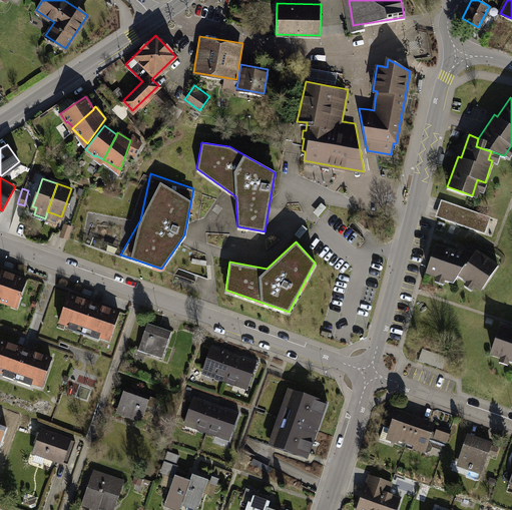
[(436,242),(427,268),(446,274),(444,278),(453,282),(457,275),(466,280),(469,276),(483,286),(498,264),(476,248),(474,251),(462,247),(461,251),(436,242)]
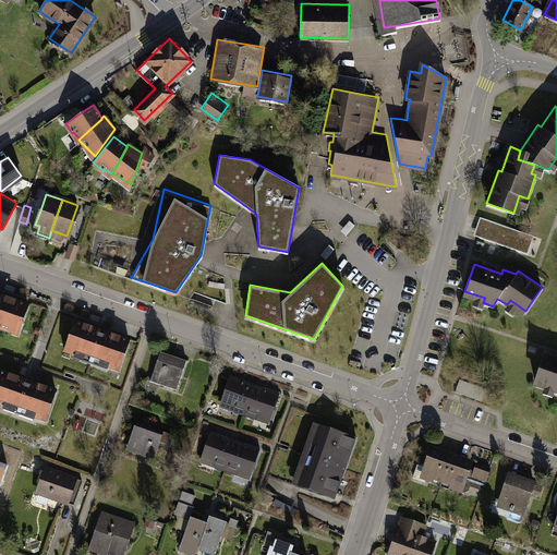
[(29,301),(0,289),(0,325),(17,333),(29,301)]
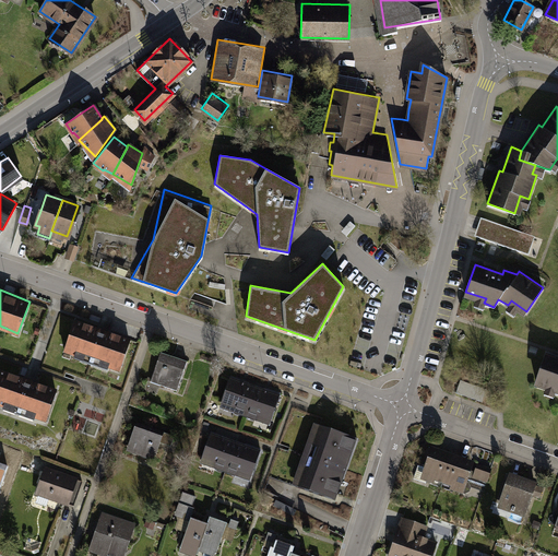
[(131,336),(74,317),(62,350),(119,369),(131,336)]
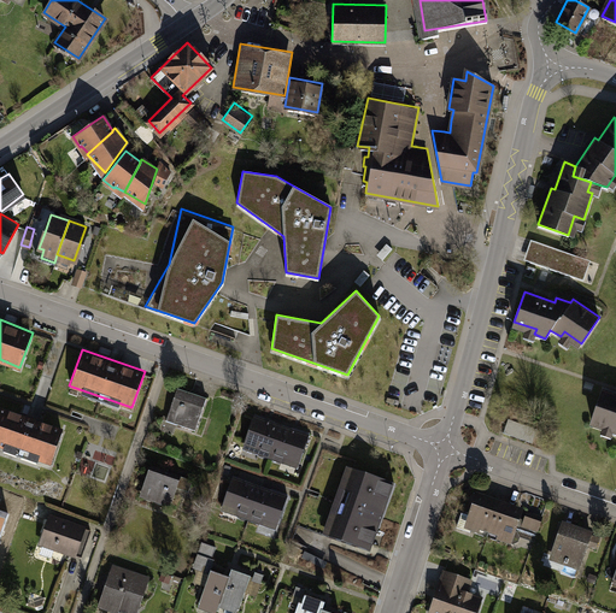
[(176,385),(165,418),(194,428),(206,396),(176,385)]
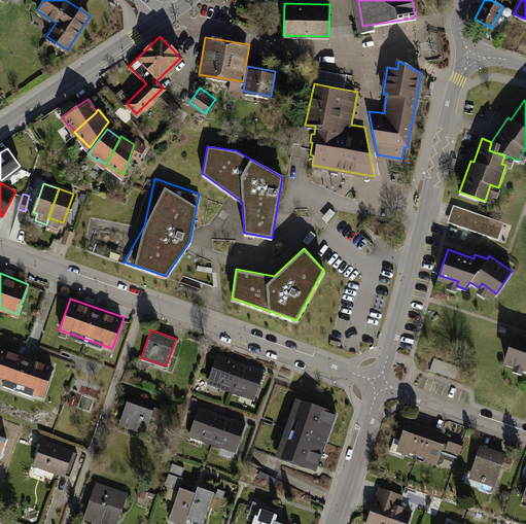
[(525,336),(514,332),(504,357),(524,364),(522,369),(525,370),(525,336)]
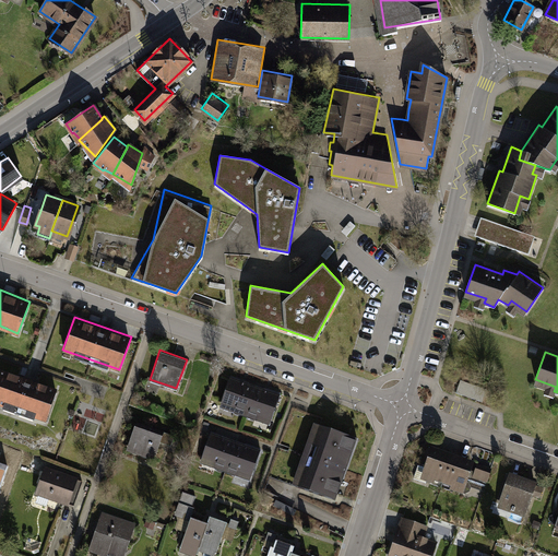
[(56,386),(0,365),(0,401),(45,417),(56,386)]
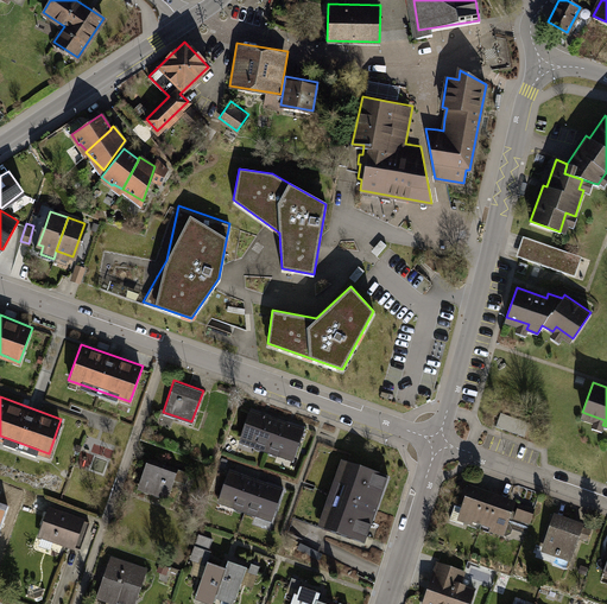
[(277,415),(250,406),(238,440),(265,450),(277,415)]
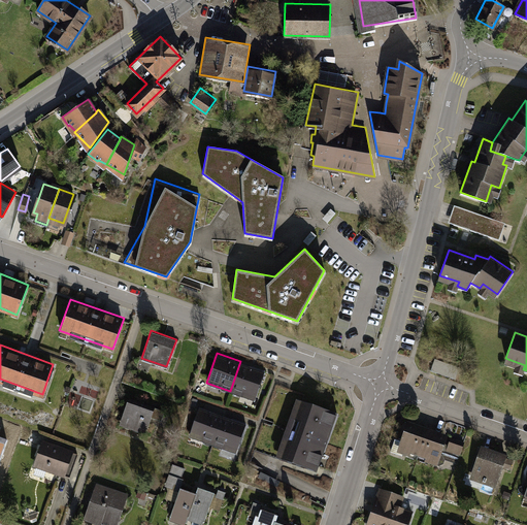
[(264,369),(240,361),(230,391),(254,399),(264,369)]
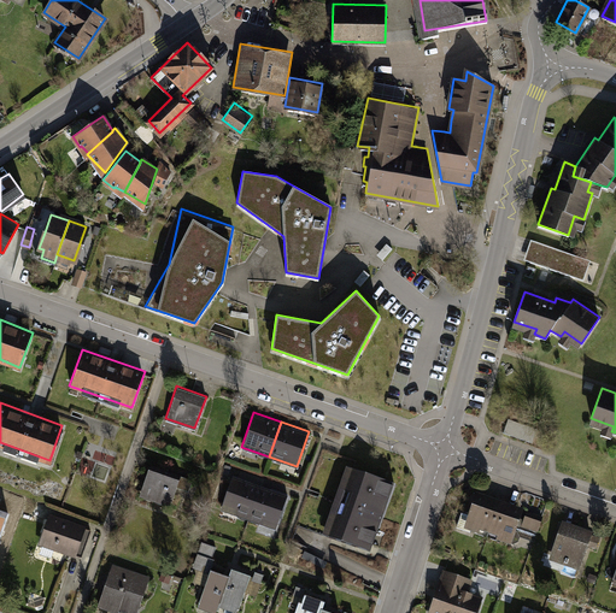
[(168,470),(150,463),(140,489),(153,494),(152,497),(169,504),(181,470),(169,466),(168,470)]
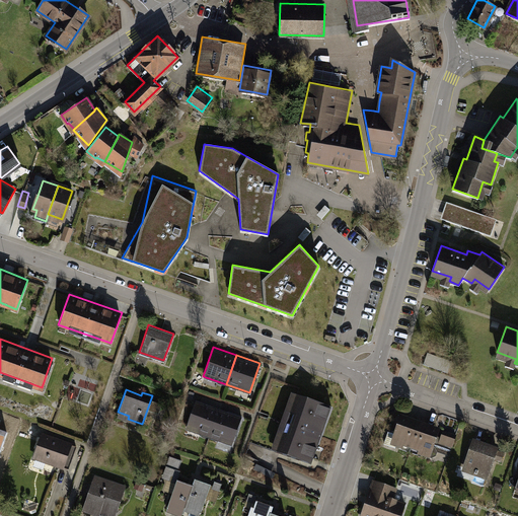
[(330,404),(296,392),(276,449),(310,462),(330,404)]
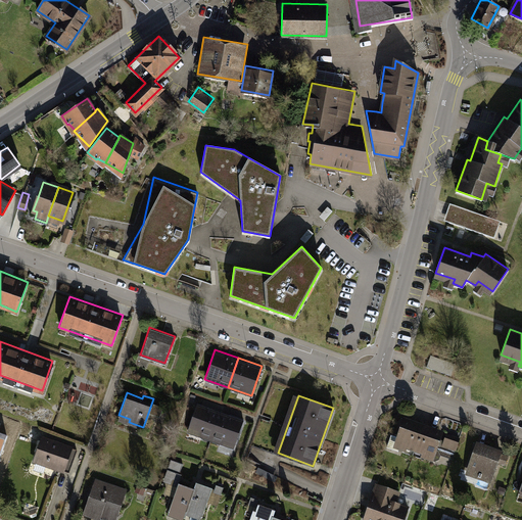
[(220,410),(196,402),(186,431),(209,439),(220,410)]
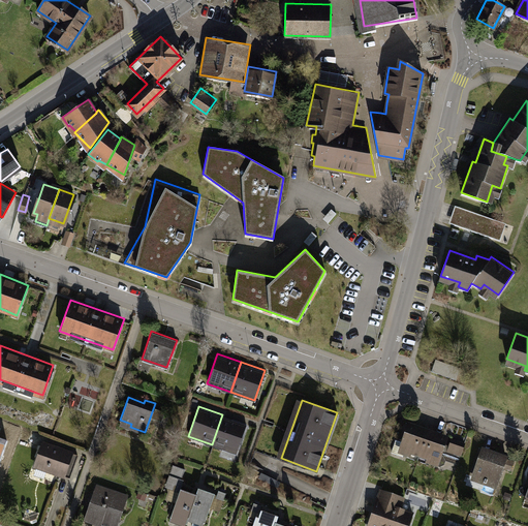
[(246,423),(222,414),(212,444),(236,453),(246,423)]
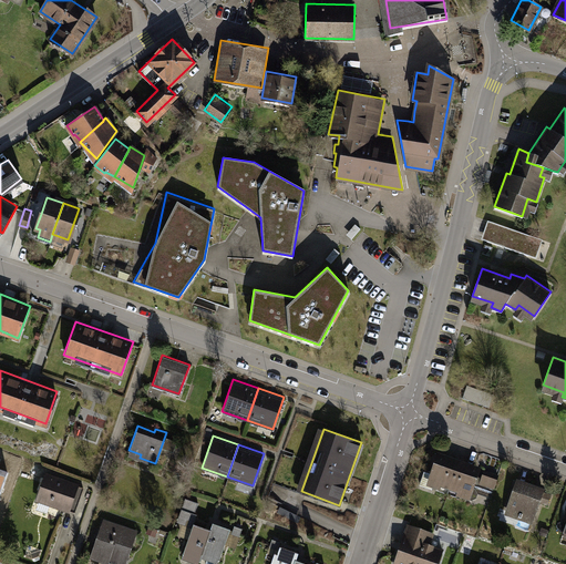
[(436,449),(426,482),(470,498),(475,484),(482,464),(463,458),(455,455),(436,449)]
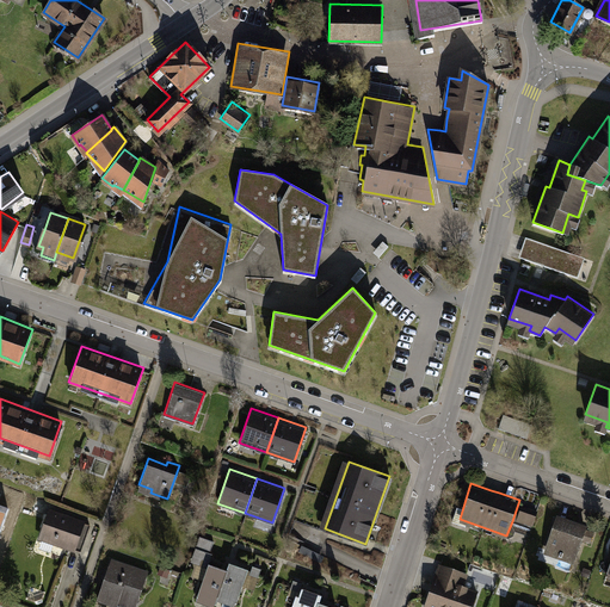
[(35,508),(38,497),(17,490),(13,501),(35,508)]
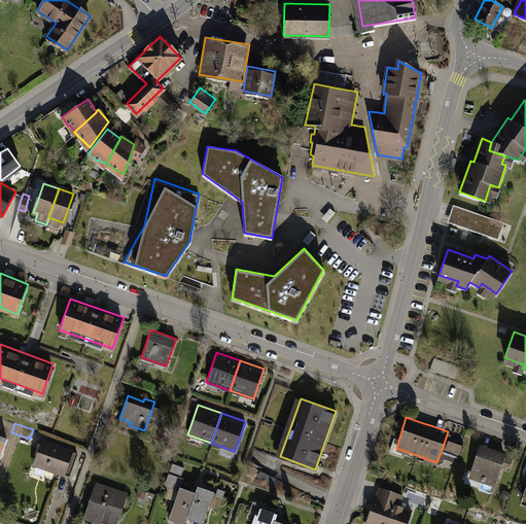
[(0,457),(8,435),(0,431),(0,457)]
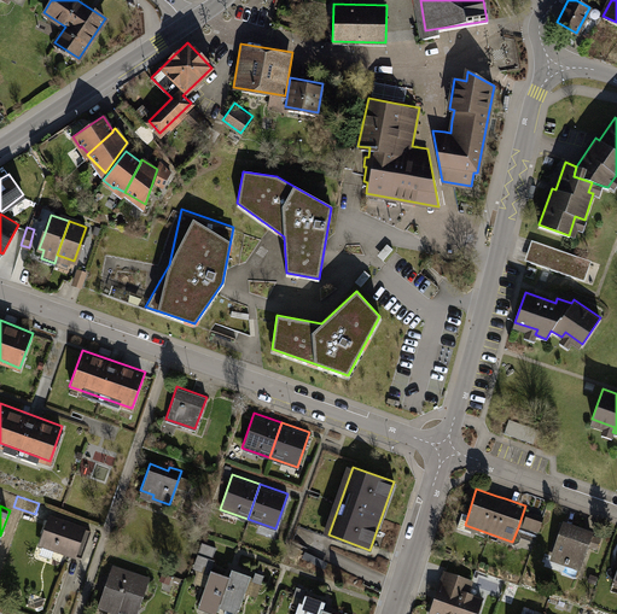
[(543,515),(528,509),(523,524),(539,530),(543,515)]
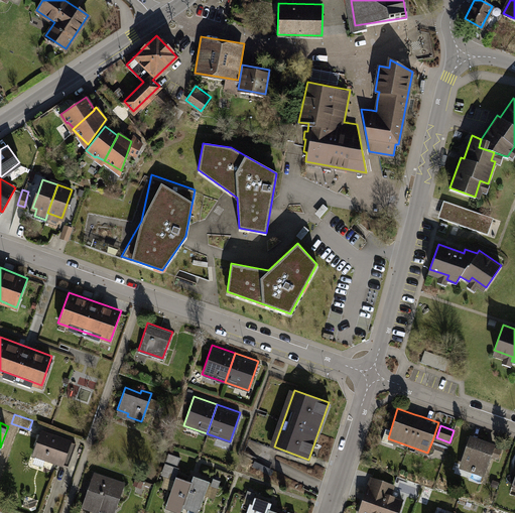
[(72,438),(40,428),(31,454),(62,464),(63,462),(68,464),(76,441),(71,440),(72,438)]
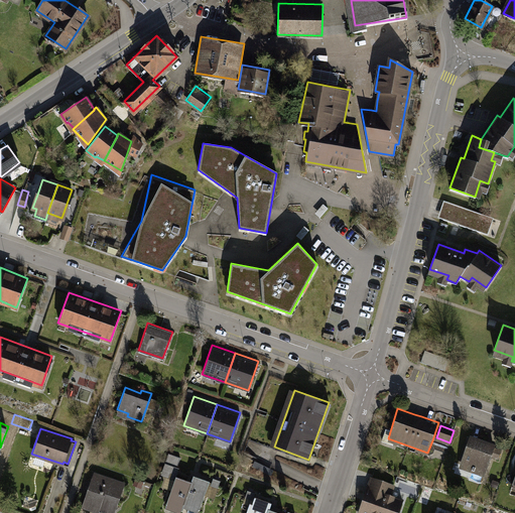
[(470,433),(458,467),(483,476),(491,455),(494,444),(495,442),(483,437),(470,433)]
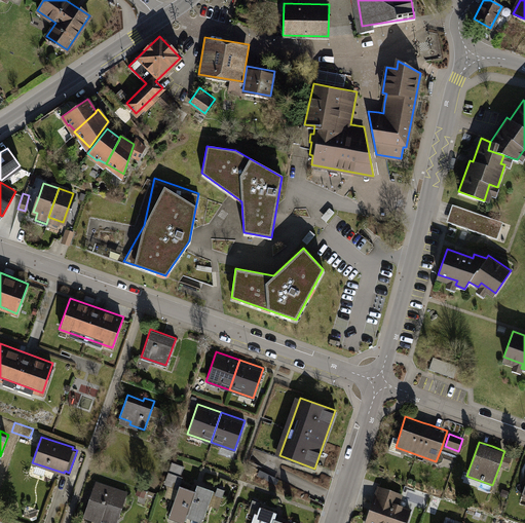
[(455,454),(441,449),(436,461),(441,460),(443,455),(454,458),(455,454)]
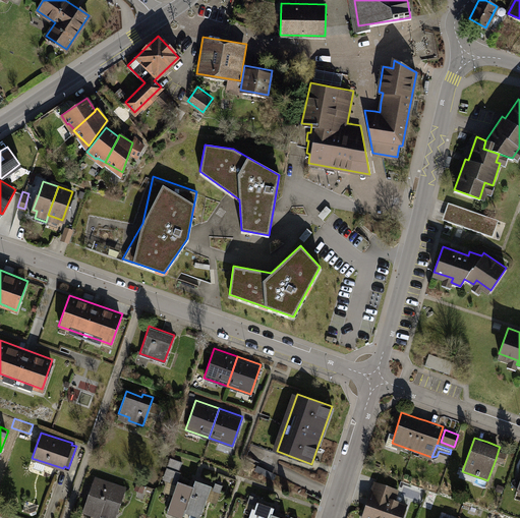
[(506,452),(499,449),(496,459),(503,461),(506,452)]
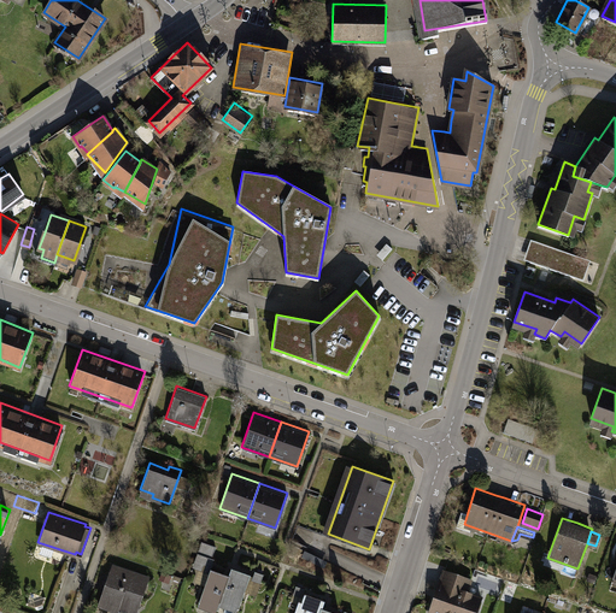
[(148,576),(112,564),(98,603),(117,609),(118,606),(135,612),(148,576)]
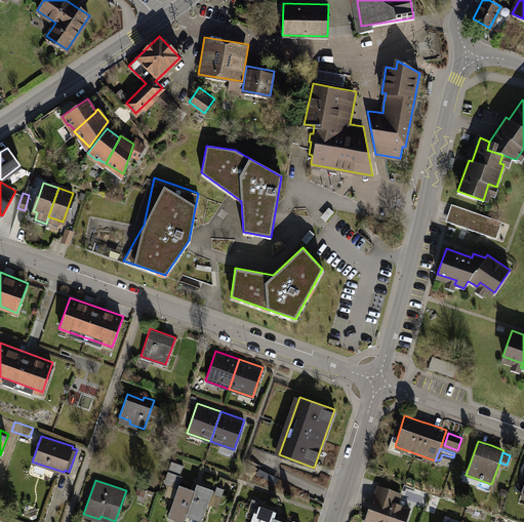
[(187,512),(195,489),(178,483),(168,512),(185,518),(187,512)]
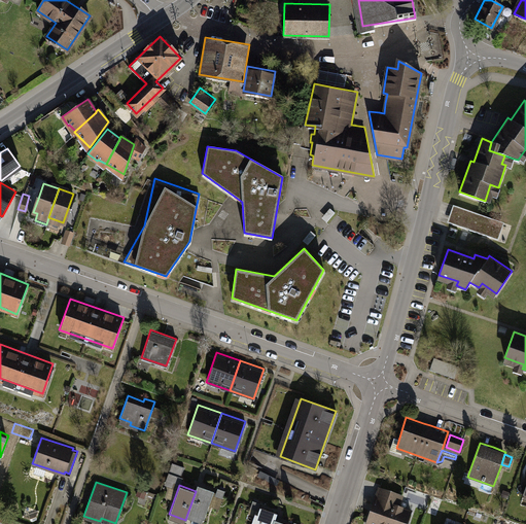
[(196,491),(187,514),(203,519),(208,503),(218,508),(221,496),(212,493),(213,490),(198,485),(196,491)]
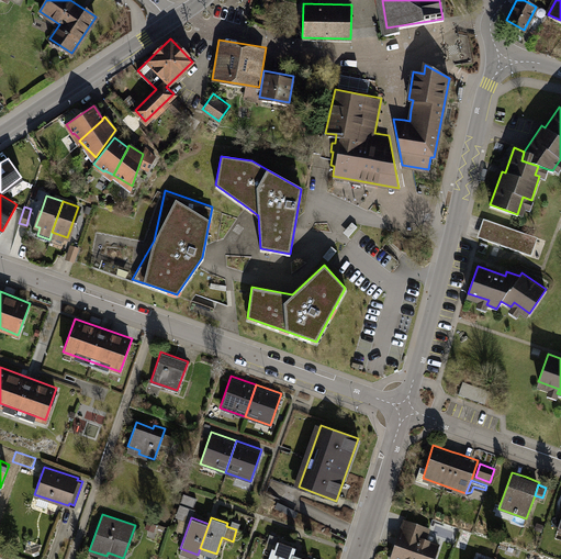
[(396,538),(388,558),(435,558),(441,541),(427,536),(430,527),(403,517),(396,538)]
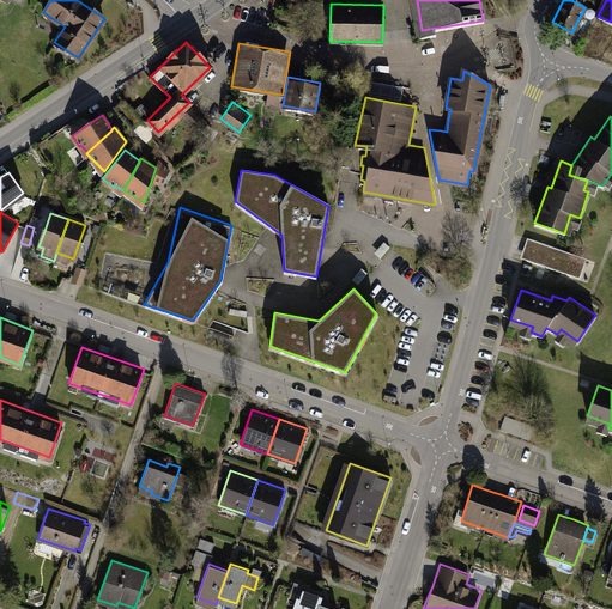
[(316,608),(320,601),(321,596),(303,589),(295,608),(316,608)]
